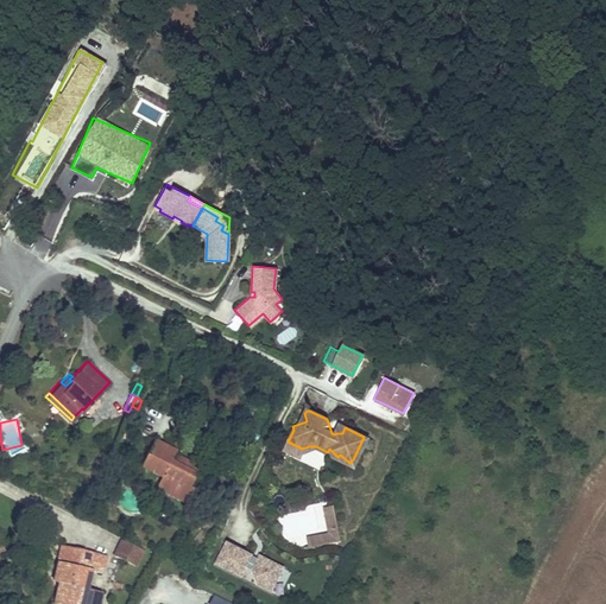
[(339,425),(334,434),(336,433),(338,433),(340,433),(341,433),(342,433),(345,427),(339,425)]
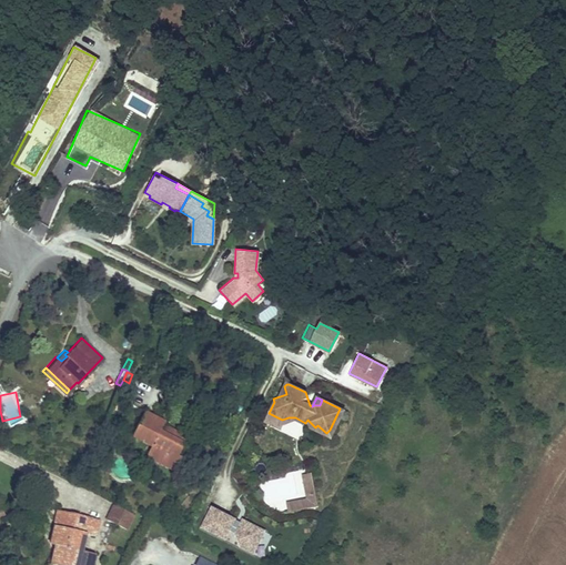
[(269,413),(274,402),(273,399),(263,419),(279,426),(282,420),(269,413)]
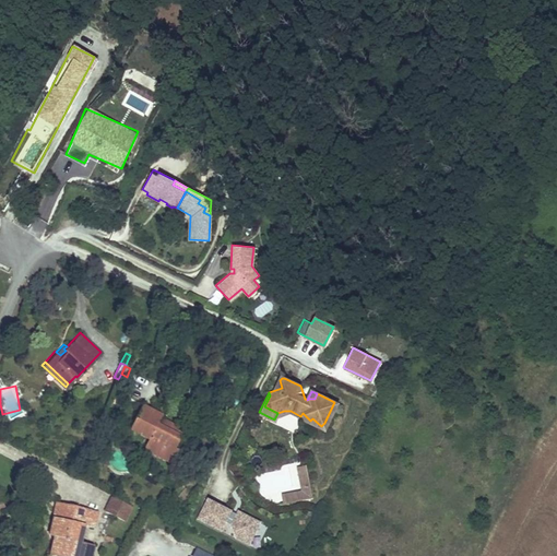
[(303,413),(300,416),(299,417),(324,429),(336,403),(334,402),(324,423),(321,426),(312,418),(310,421),(303,413)]
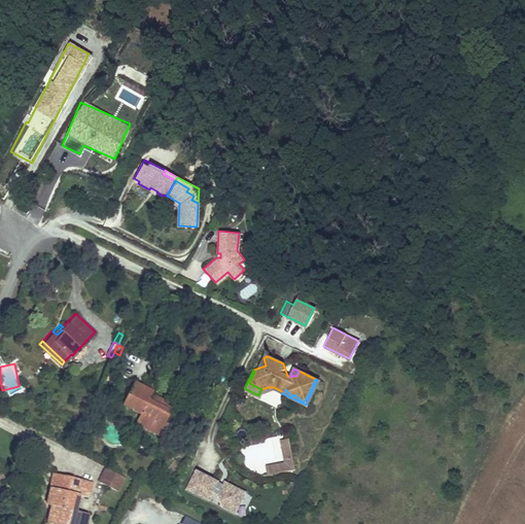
[(139,412),(136,416),(145,421),(142,426),(153,431),(160,420),(163,422),(163,421),(169,410),(164,408),(167,402),(155,395),(152,402),(146,398),(149,392),(151,389),(133,380),(120,403),(139,412)]
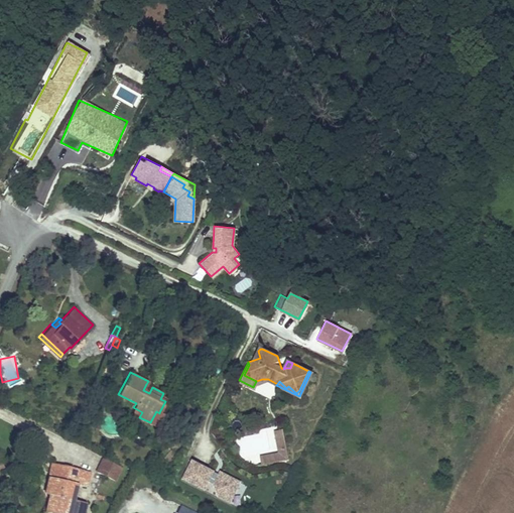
[(149,393),(152,387),(146,384),(143,390),(149,393)]
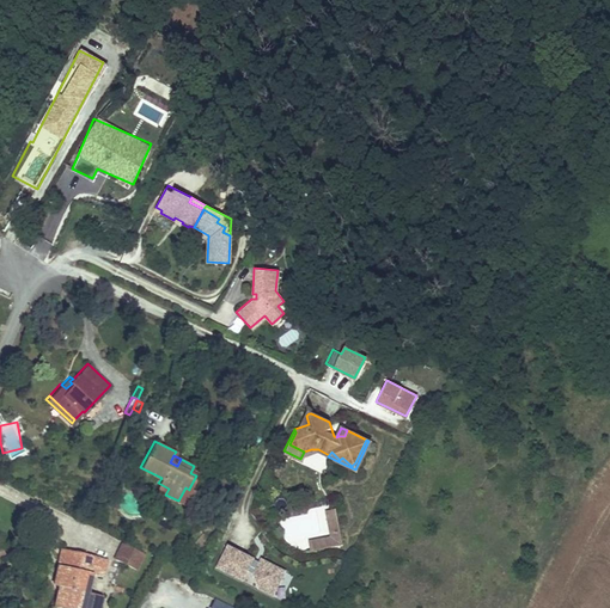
[(190,473),(196,476),(200,470),(194,466),(190,473)]
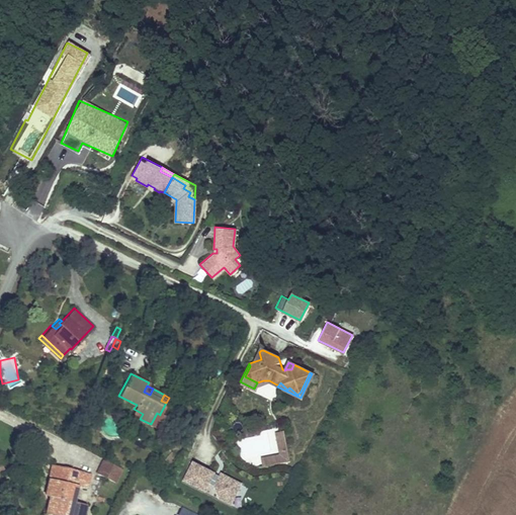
[(143,414),(134,409),(132,414),(140,419),(143,414)]
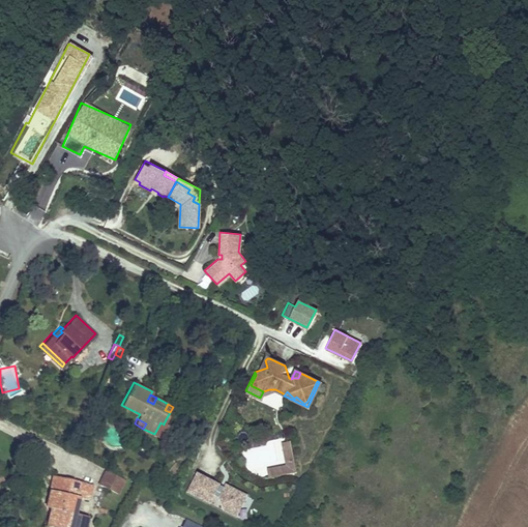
[(160,422),(154,434),(159,437),(167,425),(164,423),(164,425),(160,422)]
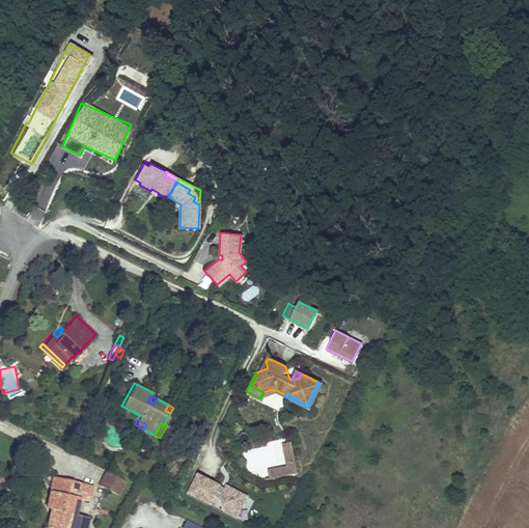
[(282,443),(285,461),(294,460),(289,442),(282,443)]
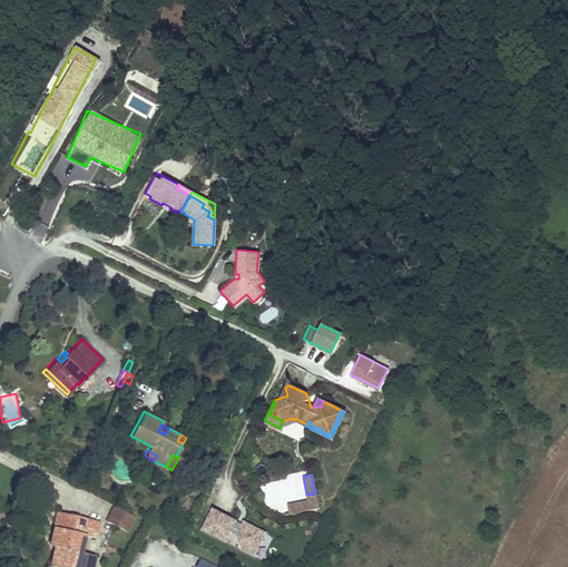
[(315,494),(306,495),(307,499),(287,504),(289,512),(317,506),(315,494)]
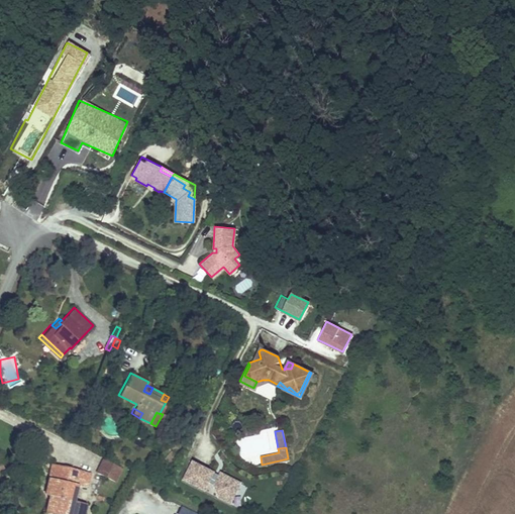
[(95,470),(108,477),(115,463),(102,456),(95,470)]
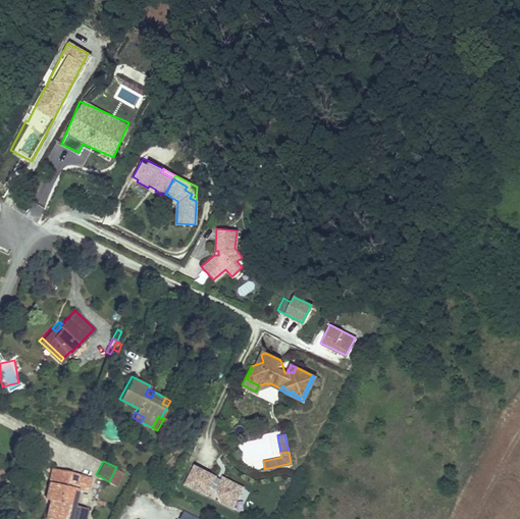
[(194,464),(185,482),(206,494),(210,485),(216,488),(219,500),(231,506),(242,485),(221,475),(220,478),(218,481),(213,478),(214,475),(194,464)]
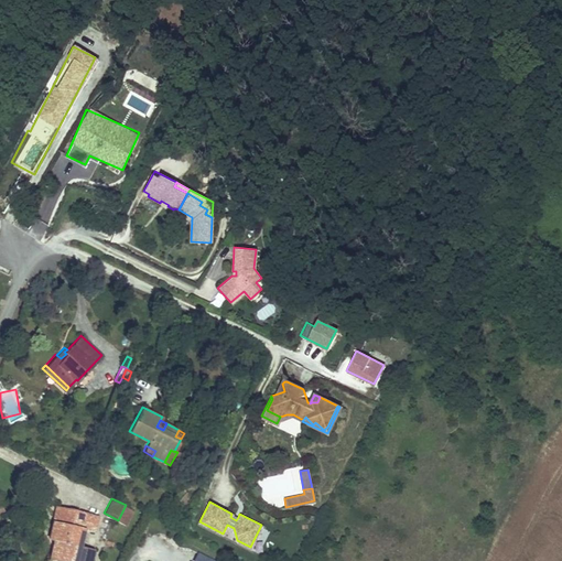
[(52,519),(55,520),(61,521),(65,506),(55,504),(52,519)]
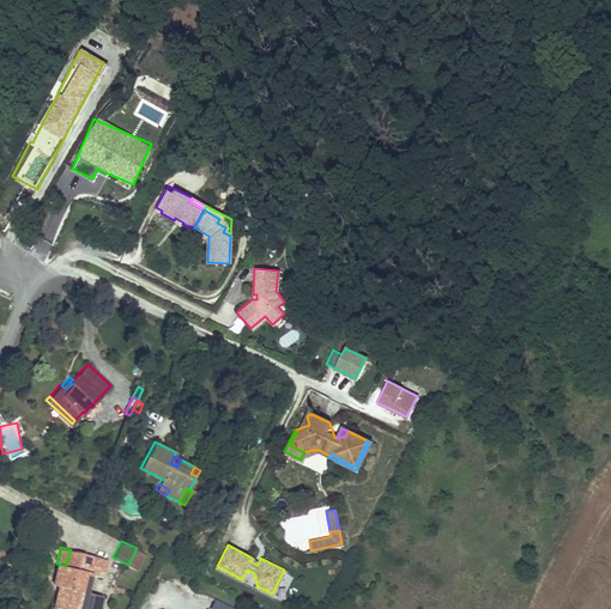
[(137,548),(128,565),(134,567),(143,552),(137,548)]
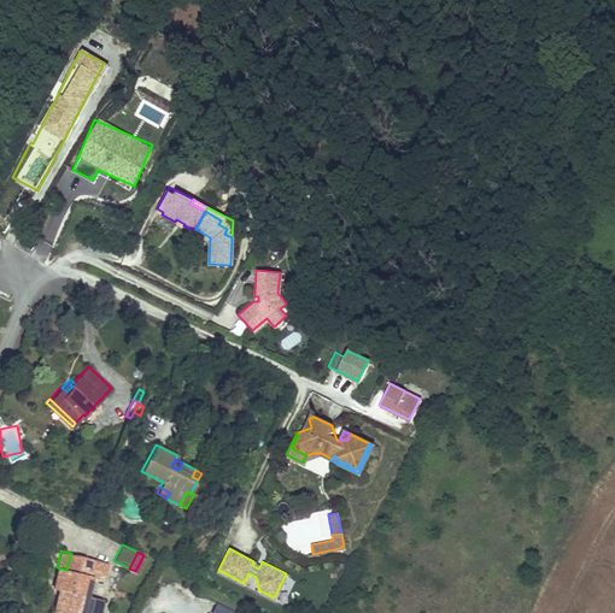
[(103,560),(71,553),(66,570),(60,569),(56,589),(58,589),(53,611),(64,612),(98,612),(101,599),(88,595),(82,594),(86,576),(92,577),(101,579),(106,560),(103,560)]
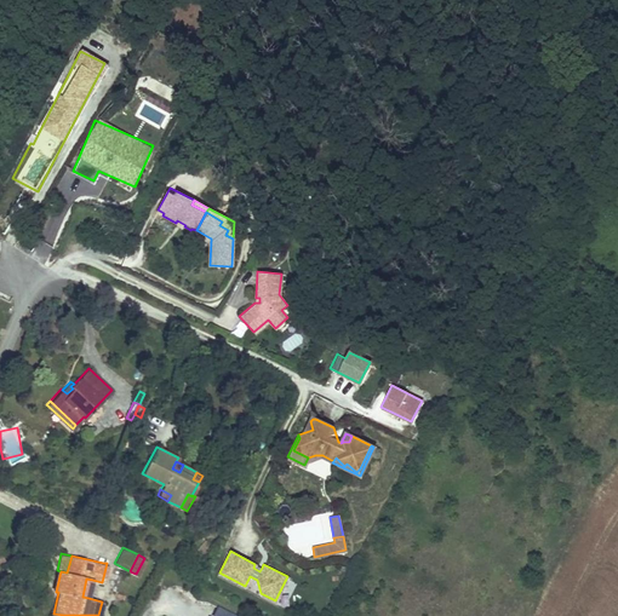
[(83,597),(89,598),(92,580),(86,579),(83,597)]
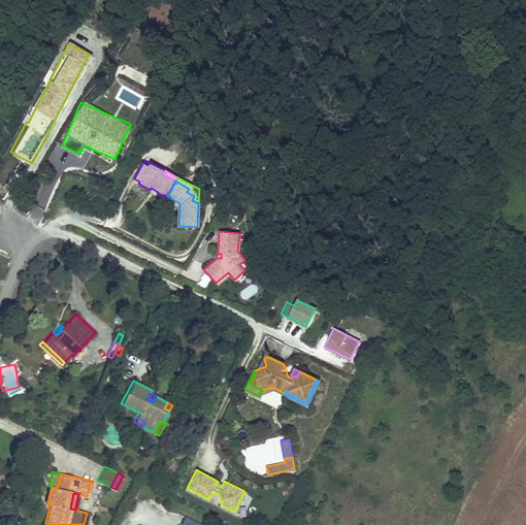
[(203,524),(204,524),(183,515),(178,523),(182,524),(203,524)]
